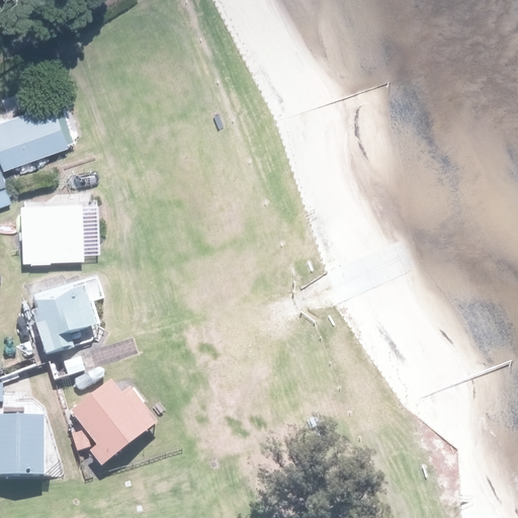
[(56,103),(0,125),(0,158),(5,171),(72,145),(56,103)]
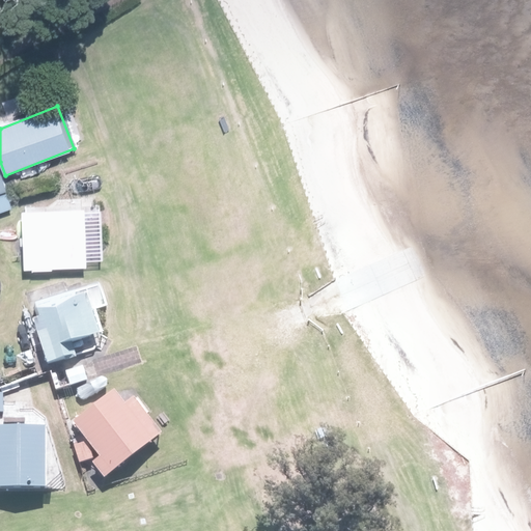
[(84,210),(23,213),(27,273),(88,269),(84,210)]
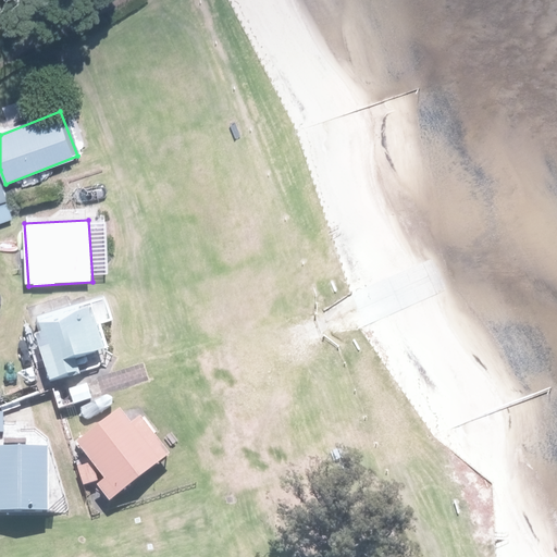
[(93,302),(37,320),(40,331),(33,332),(47,376),(78,367),(75,356),(106,347),(93,302)]
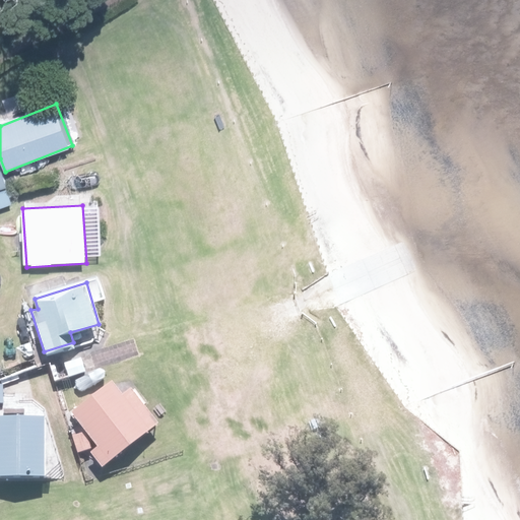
[(109,379),(68,412),(108,459),(152,421),(128,391),(123,396),(109,379)]
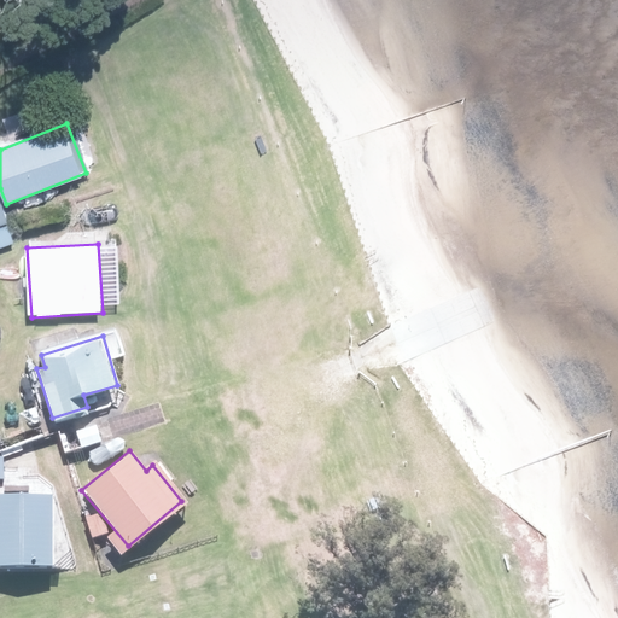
[(0,495),(0,566),(51,565),(48,494),(0,495)]
